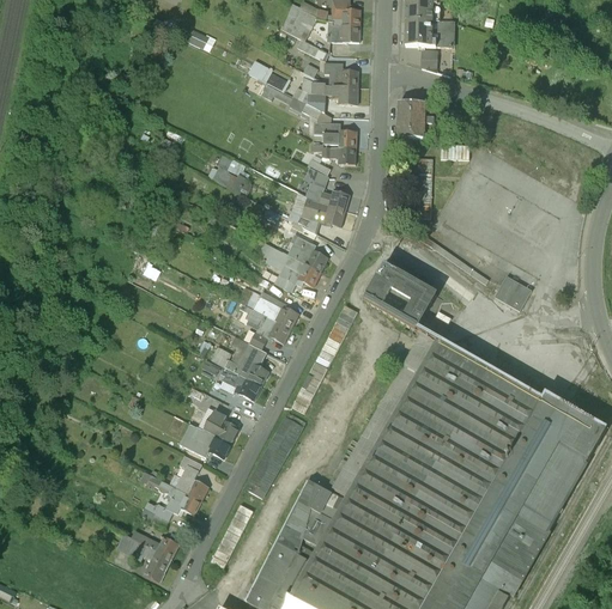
[(349,0),(331,0),(331,14),(331,23),(333,25),(359,25),(359,10),(349,8),(349,0)]
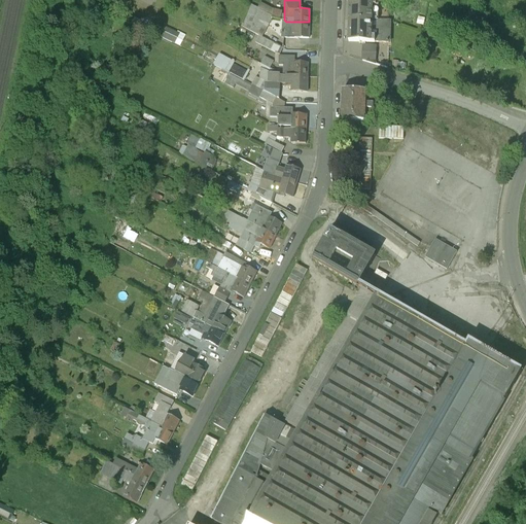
[(348,0),(348,18),(371,19),(372,3),(375,3),(375,0),(348,0)]
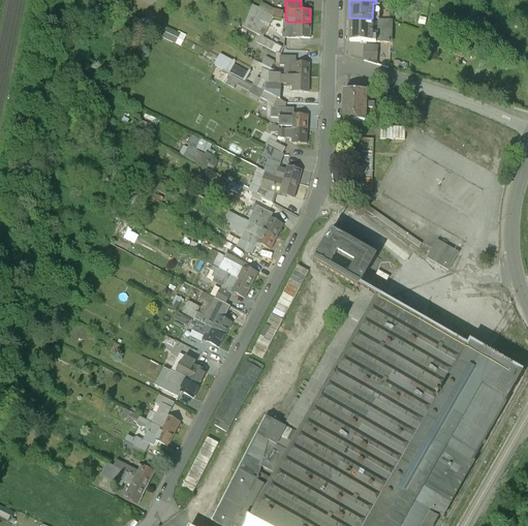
[(258,6),(252,2),(248,11),(248,12),(243,25),(258,33),(262,35),(272,16),(282,19),(258,6)]
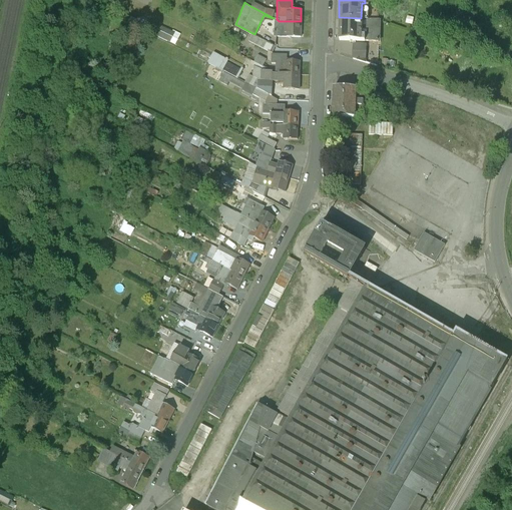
[(266,6),(257,4),(252,2),(250,6),(274,18),(277,19),(277,12),(273,12),(274,9),(266,7),(266,6)]
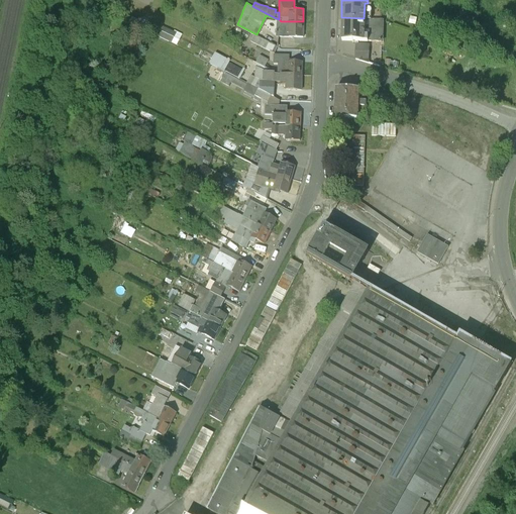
[(364,18),(341,17),(341,38),(380,39),(381,17),(369,17),(364,18)]
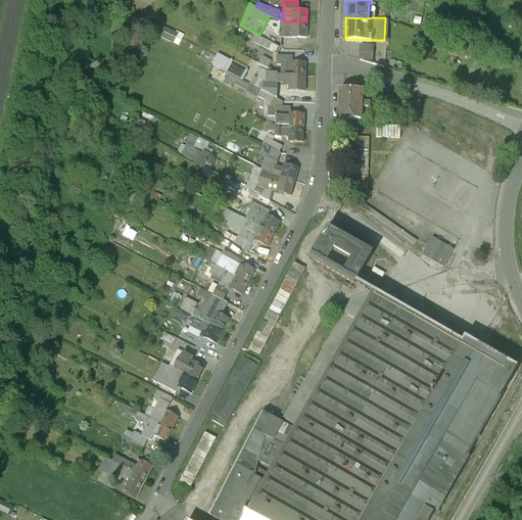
[(306,21),(284,21),(282,19),(279,18),(279,35),(305,36),(306,21)]
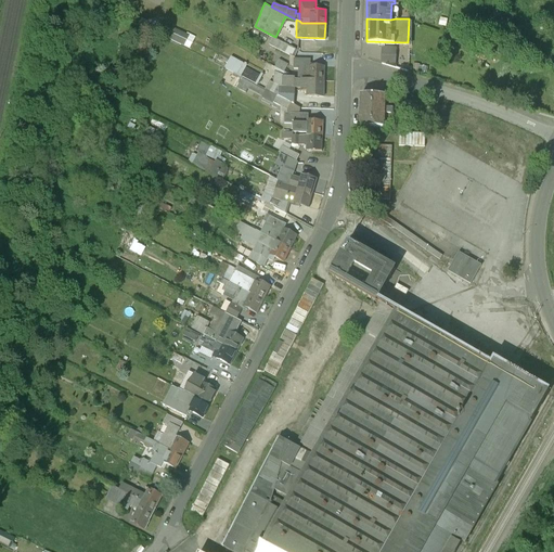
[(275,37),(271,35),(268,42),(293,55),(297,48),(275,37)]
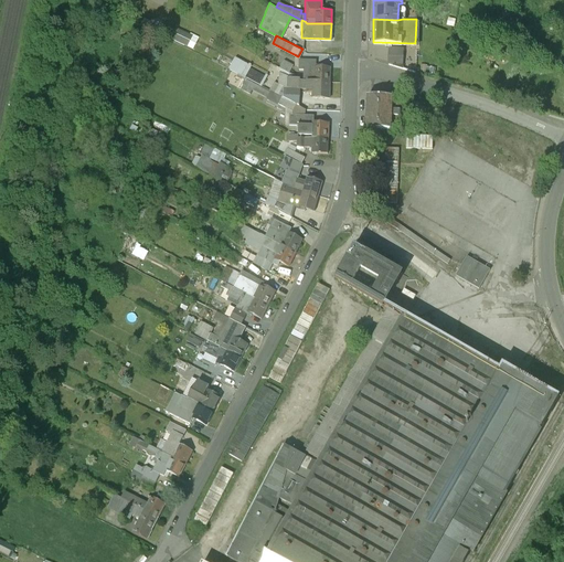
[(402,46),(389,46),(389,62),(402,66),(402,46)]
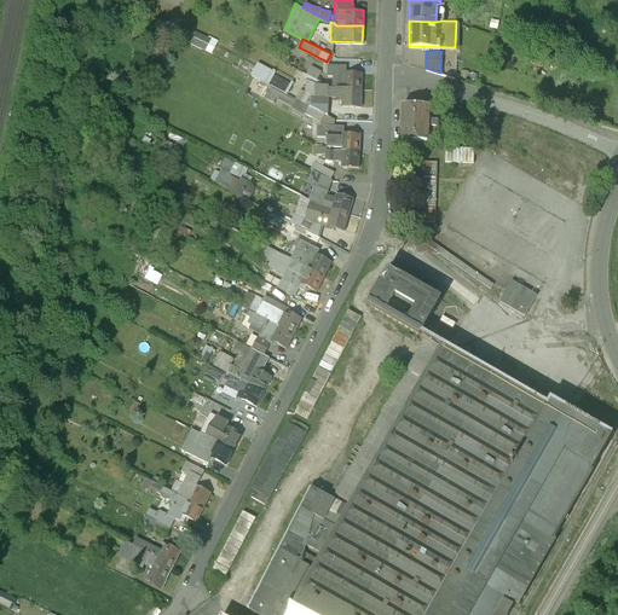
[(319,70),(310,64),(306,71),(313,75),(316,76),(319,70)]
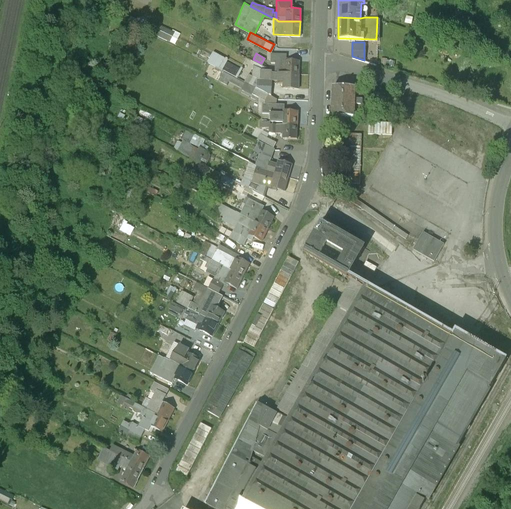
[(298,59),(285,59),(285,53),(271,53),(270,61),(275,61),(275,70),(277,71),(298,72),(298,59)]
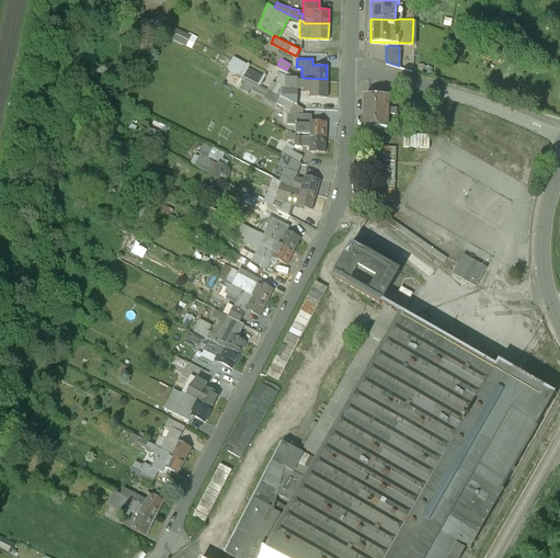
[(327,79),(304,78),(301,77),(285,76),(284,84),(297,87),(306,87),(306,89),(310,89),(310,93),(327,93),(327,79)]
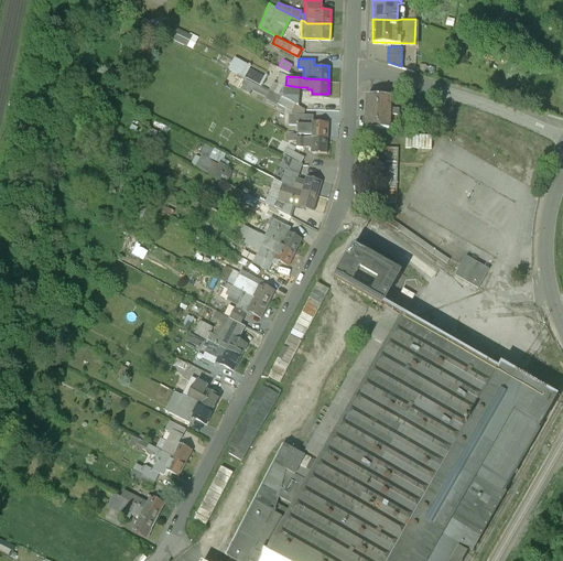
[(280,94),(269,89),(269,90),(245,77),(239,87),(248,93),(250,88),(291,109),(295,103),(280,94)]
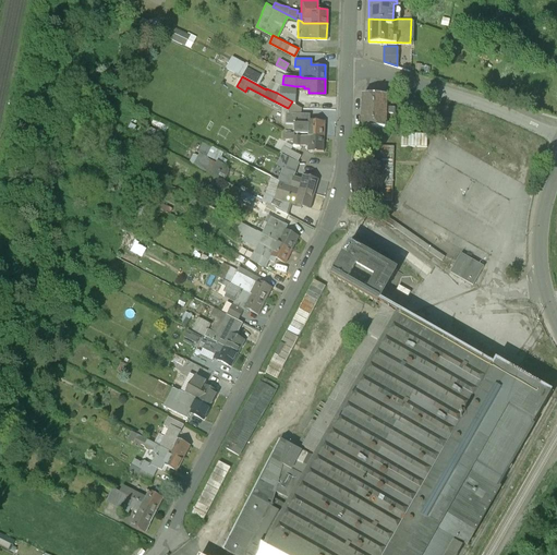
[(282,84),(279,84),(277,93),(292,101),(295,88),(295,86),(282,84)]
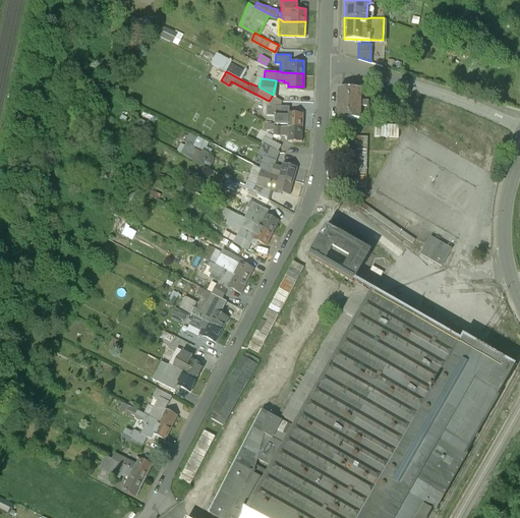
[(349,84),(342,84),(342,87),(338,87),(337,117),(341,117),(341,134),(349,134),(350,117),(367,118),(368,88),(349,87),(349,84)]
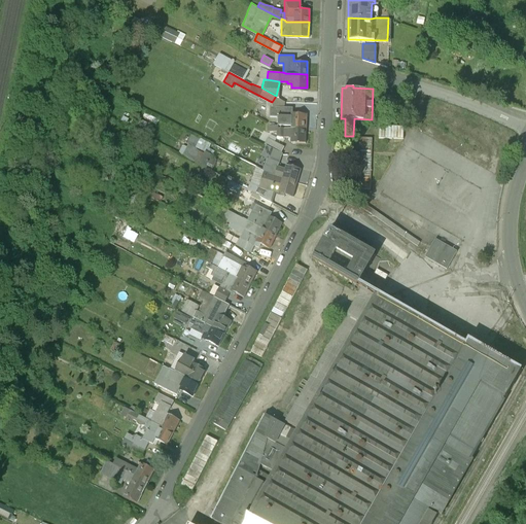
[(306,113),(291,113),(291,107),(269,105),(268,114),(277,114),(277,123),(290,123),(289,127),(306,127),(306,113)]
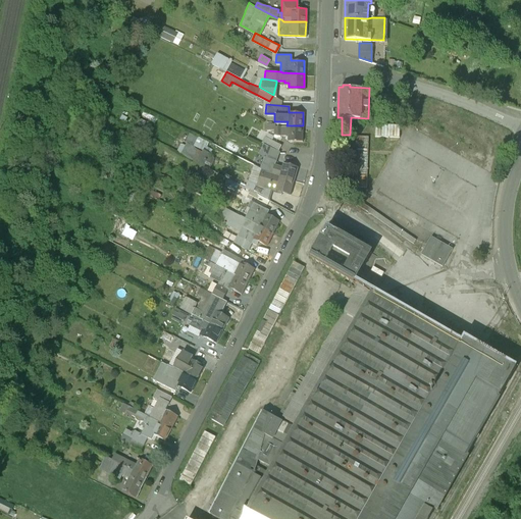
[(399,123),(375,122),(374,136),(399,137),(399,123)]
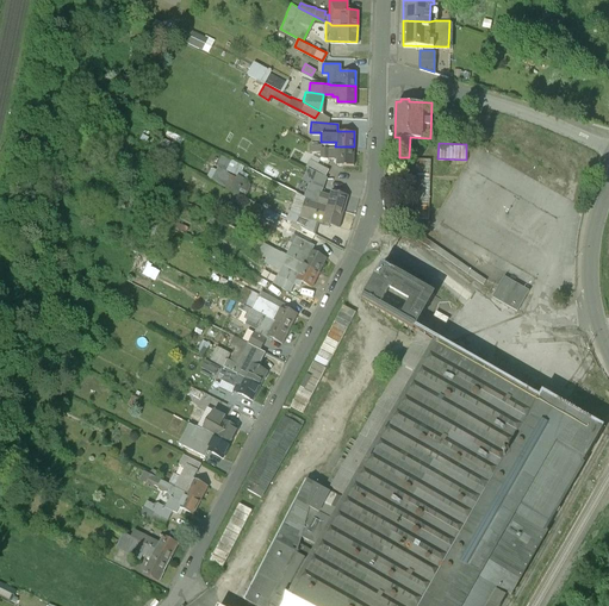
[(335,147),(319,145),(319,150),(319,156),(336,157),(335,163),(353,163),(354,147),(335,147)]
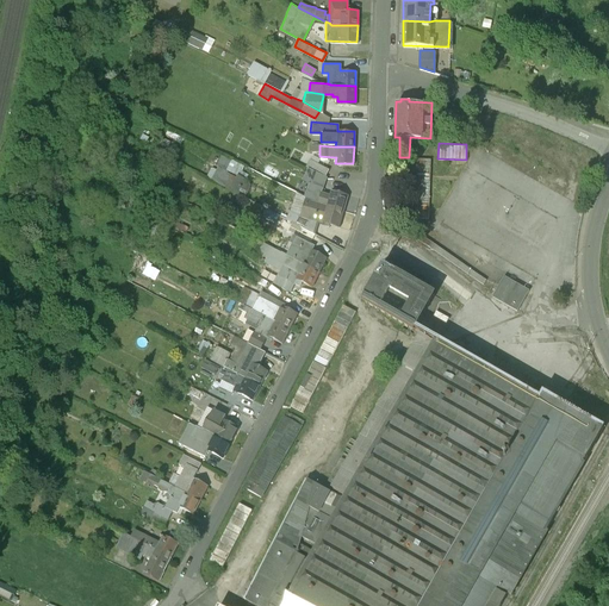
[(328,167),(309,157),(304,164),(308,166),(324,175),(328,167)]
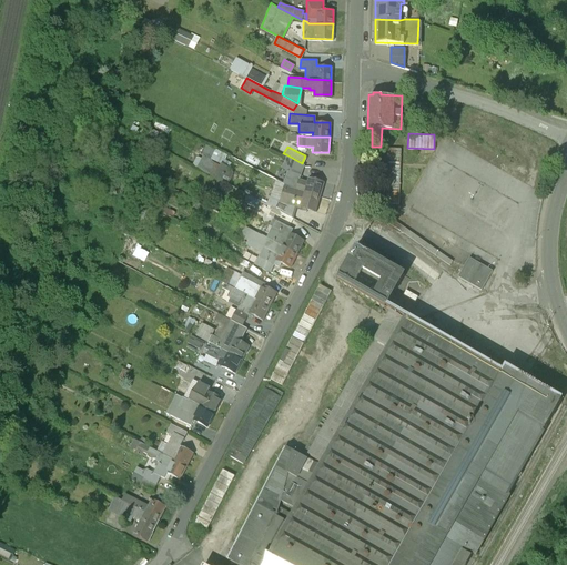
[(401,148),(387,147),(384,201),(398,202),(401,148)]
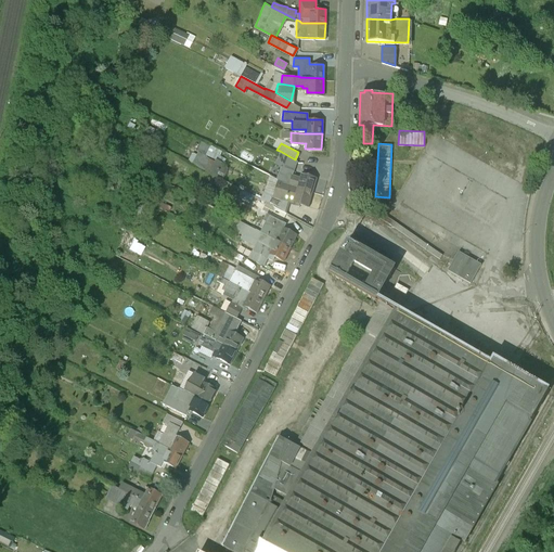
[(295,159),(280,151),(277,158),(282,161),(281,165),(293,169),(296,159),(295,159)]
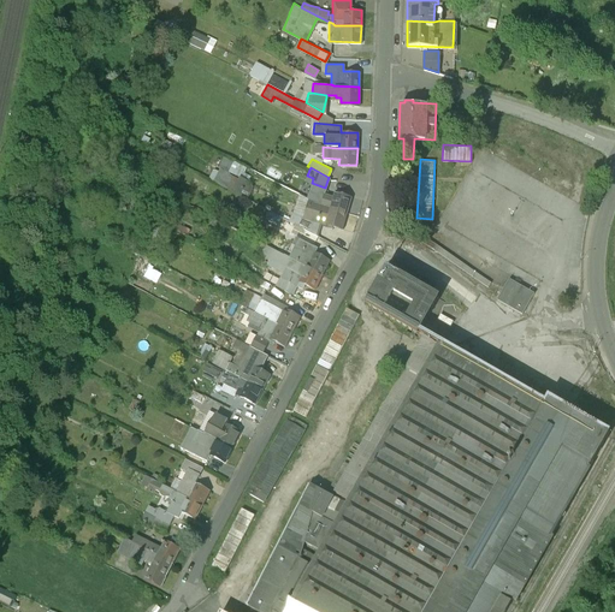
[(238,179),(230,174),(224,185),(237,192),(241,186),(238,179)]
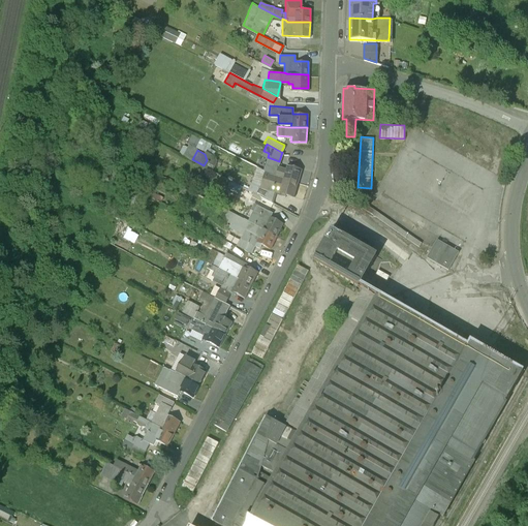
[(301,167),(286,163),(285,167),(278,165),(279,161),(268,157),(262,169),(265,171),(272,174),(297,181),(301,167)]
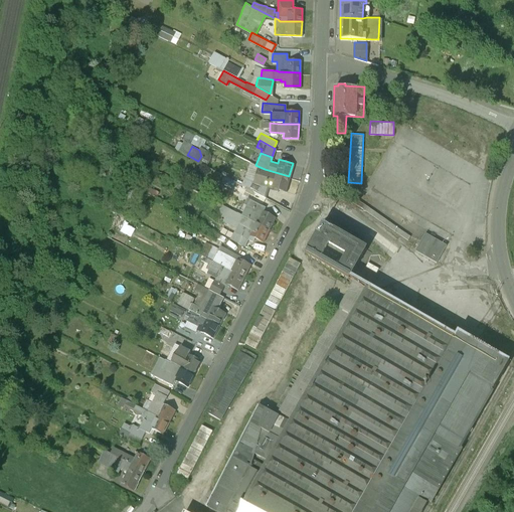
[(289,176),(265,169),(258,166),(253,179),(268,185),(269,185),(274,186),(273,188),(277,189),(278,187),(286,190),(289,176)]
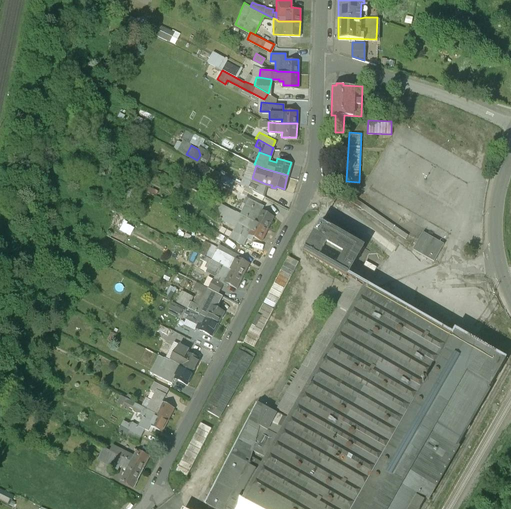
[(252,178),(248,177),(244,184),(263,194),(266,184),(252,178)]
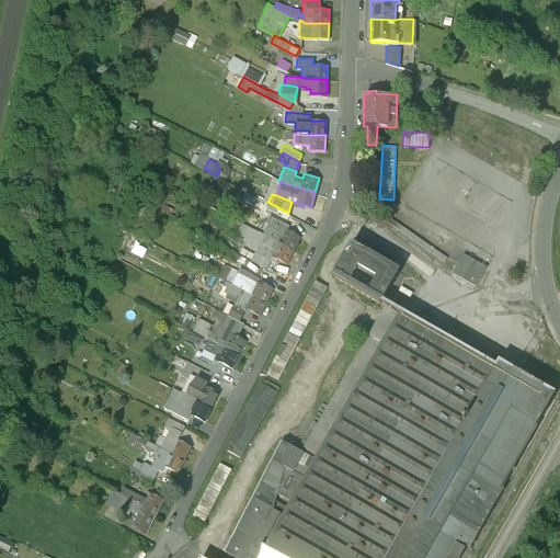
[(288,213),(267,202),(264,208),(286,220),(289,214),(288,213)]
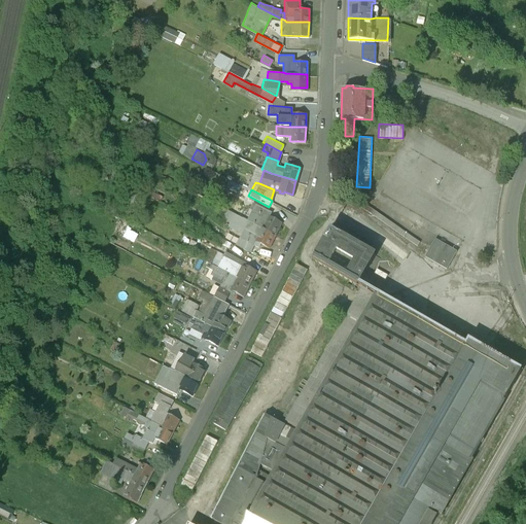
[(271,210),(255,202),(252,209),(259,212),(254,222),(275,234),(282,220),(269,214),(271,210)]
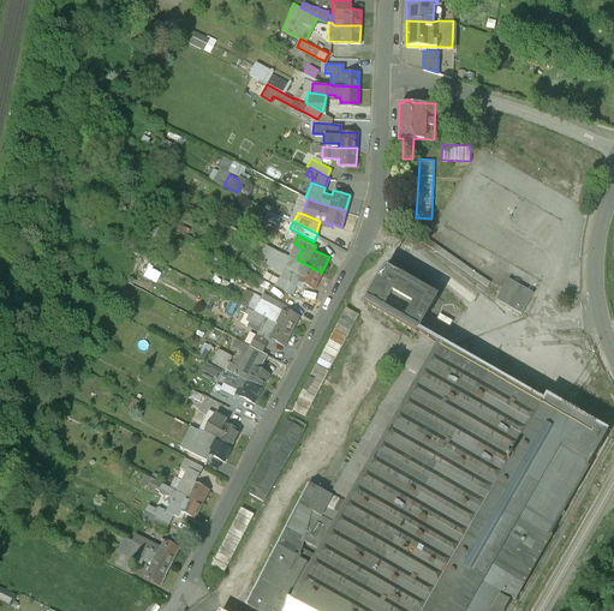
[(489,280),(427,237),(423,241),(487,285),(489,280)]
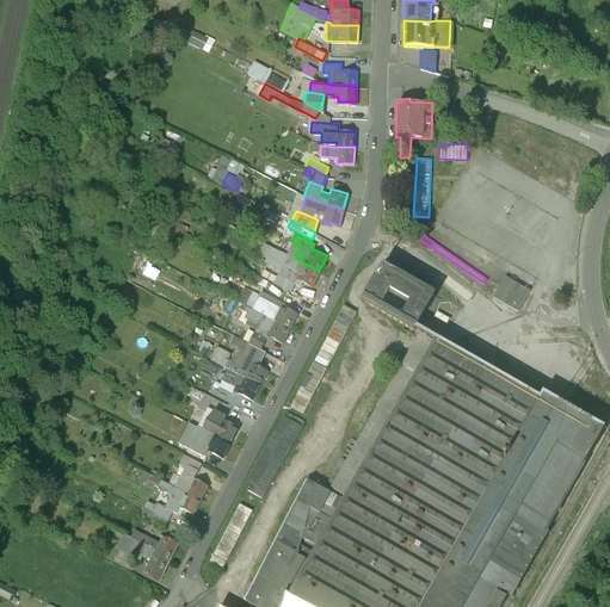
[(281,251),(272,246),(269,253),(277,256),(281,251)]
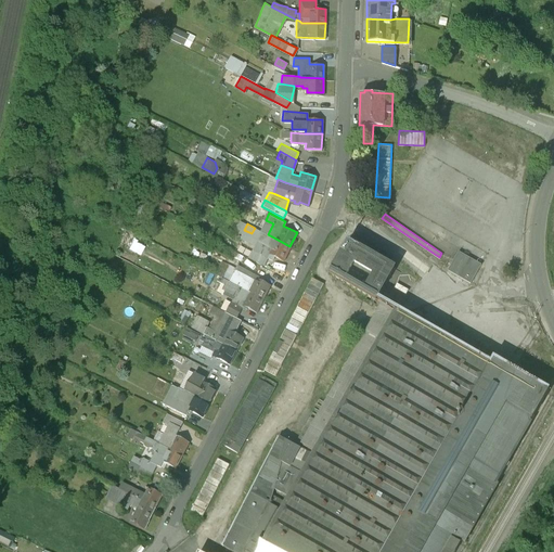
[(268,234),(255,228),(252,233),(250,236),(271,247),(269,252),(283,259),(290,246),(268,234)]
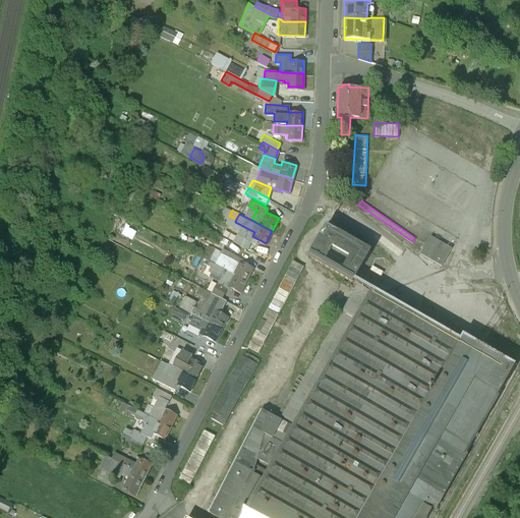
[(369,250),(327,225),(309,255),(352,281),(369,250)]
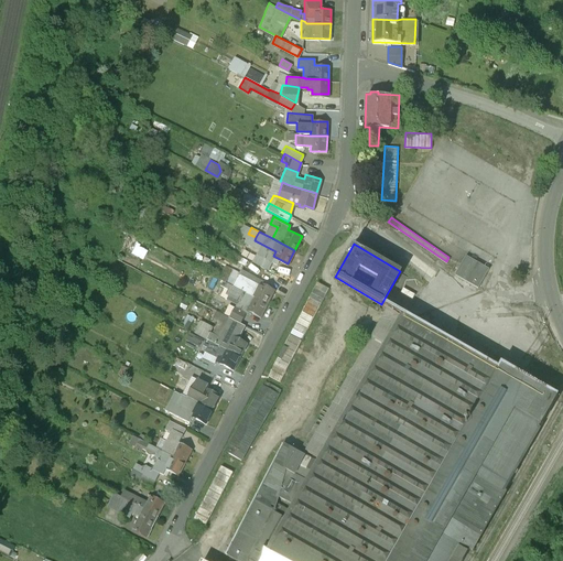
[(246,258),(235,252),(231,258),(242,263),(246,258)]
